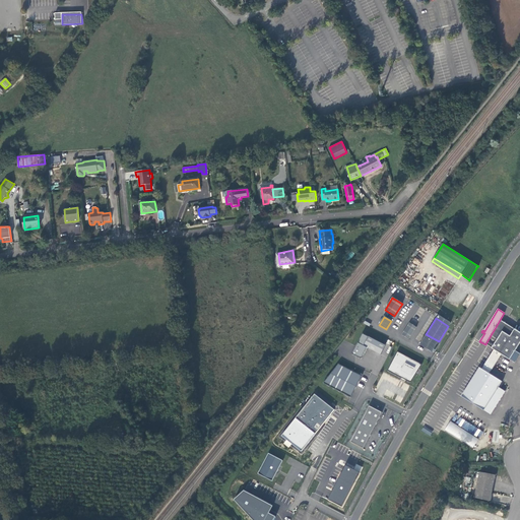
[(510,360),(515,350),(519,343),(519,326),(517,330),(502,321),(497,328),(496,327),(491,335),(498,339),(492,348),(494,349),(502,354),(510,360)]
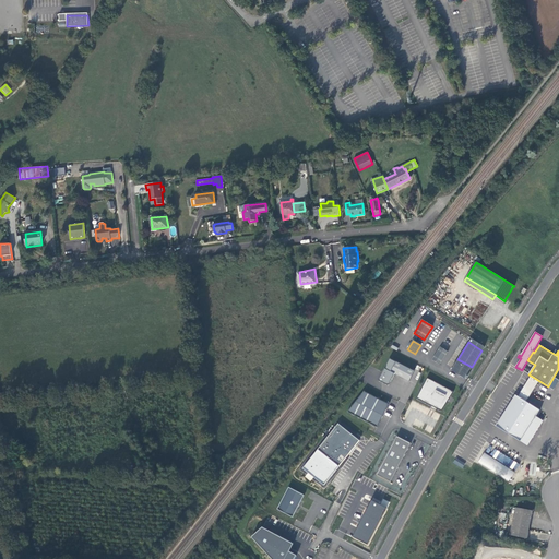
[(448,352),(440,347),(431,360),(439,365),(448,352)]
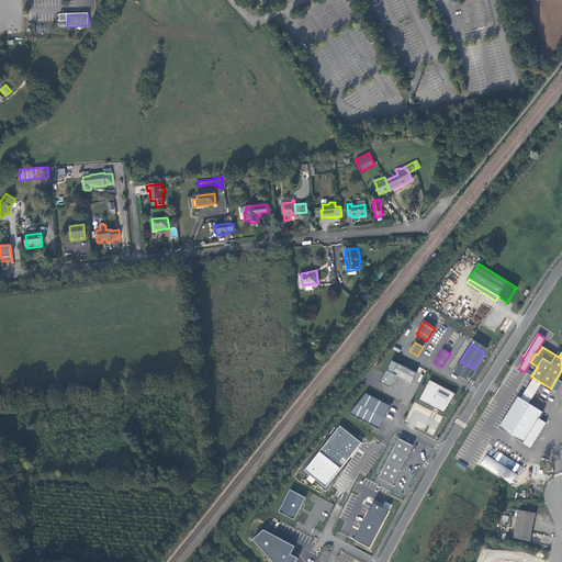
[(416,374),(392,361),(382,381),(391,385),(392,382),(393,382),(396,377),(411,384),(416,374)]
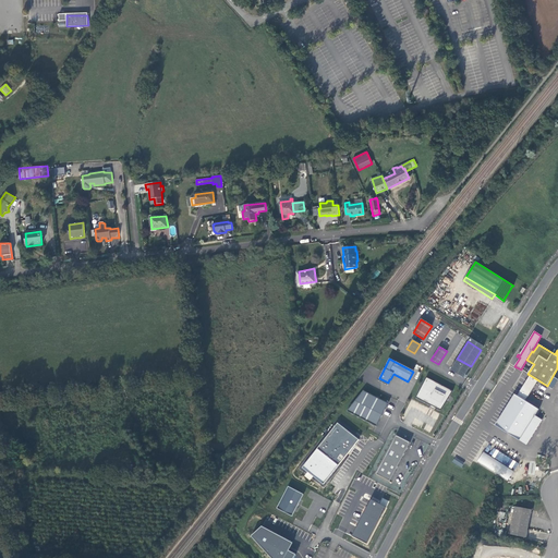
[(534,364),(526,360),(521,370),(528,374),(534,364)]
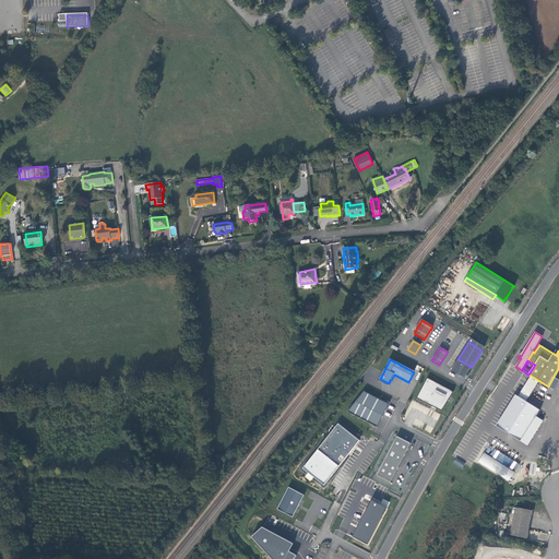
[(539,381),(531,376),(518,396),(515,395),(496,427),(527,445),(543,421),(536,417),(540,411),(526,402),(539,381)]
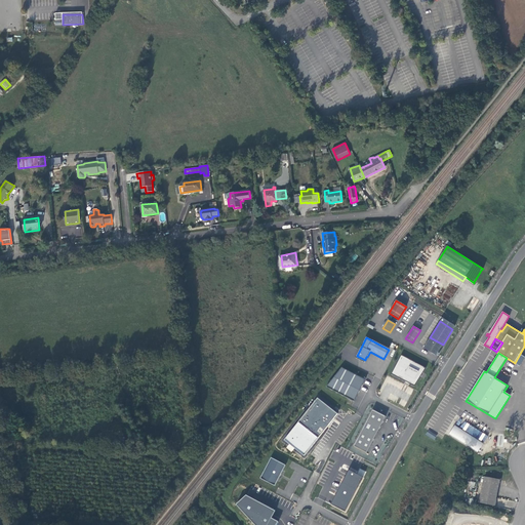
[(524,358),(524,357),(520,354),(515,363),(520,366),(524,358)]
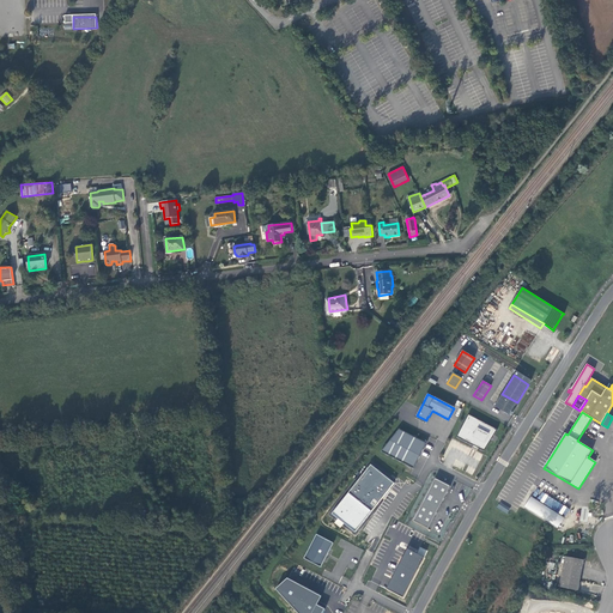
[(497,430),(468,416),(456,437),(477,447),(486,451),(497,430)]
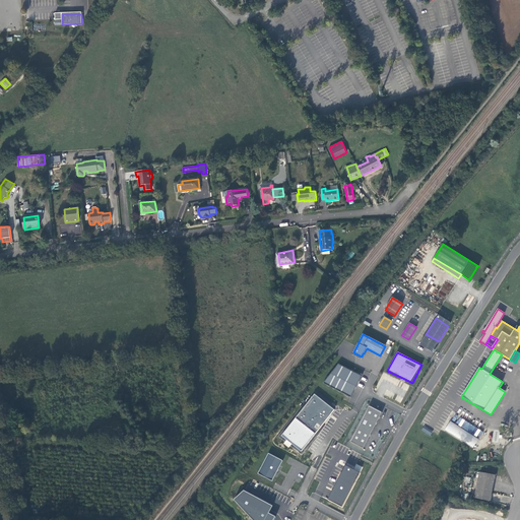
[(349,397),(362,377),(337,362),(325,383),(349,397)]
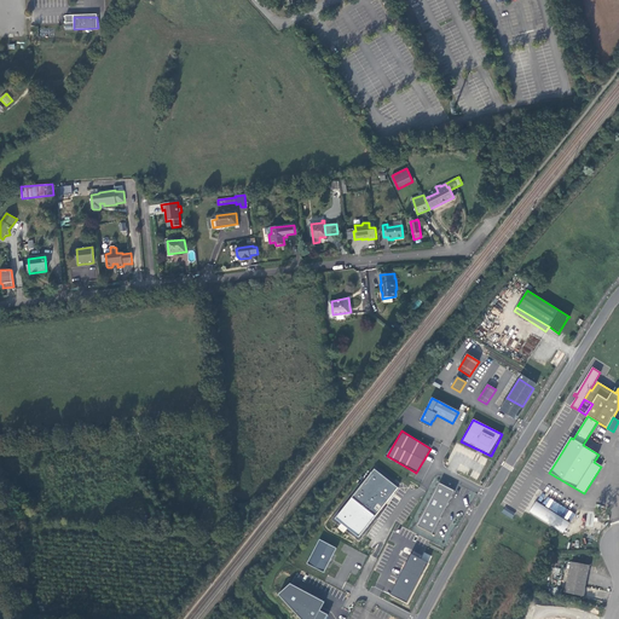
[(398,489),(374,470),(352,499),(375,518),(398,489)]
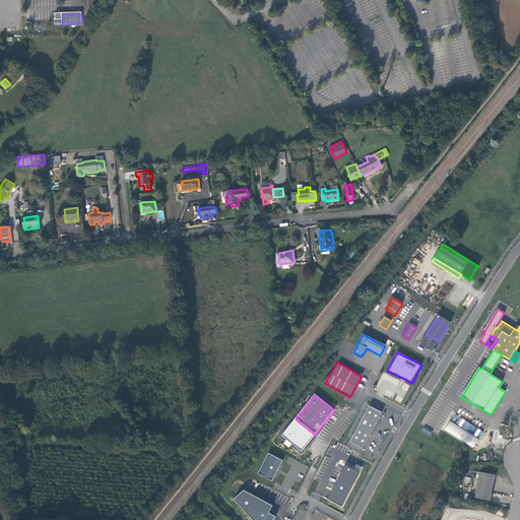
[(369,406),(350,442),(364,449),(382,412),(369,406)]
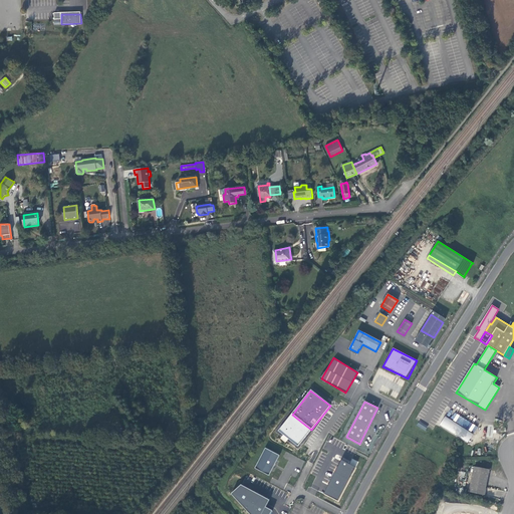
[(439,427),(468,442),(473,433),(474,433),(477,426),(461,418),(457,424),(444,417),(439,427)]
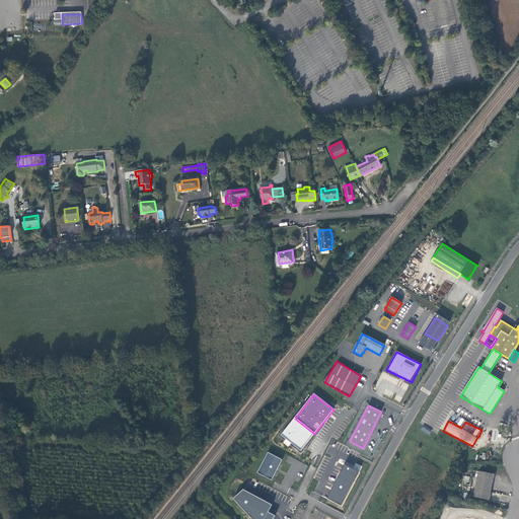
[(433,432),(424,427),(422,431),(430,436),(433,432)]
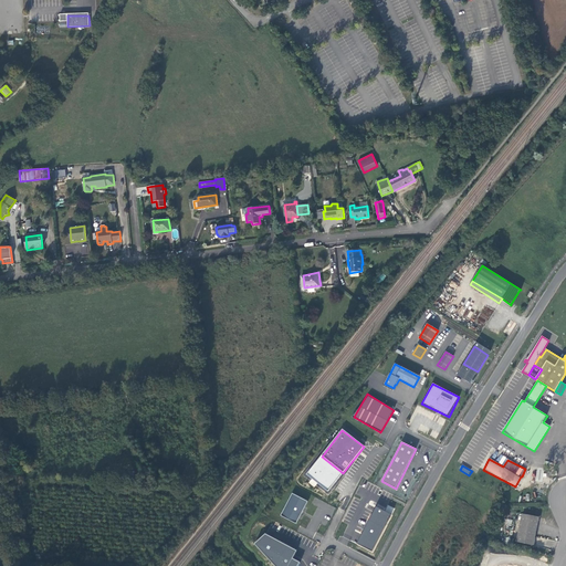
[(297,523),(306,500),(291,493),(282,516),(297,523)]
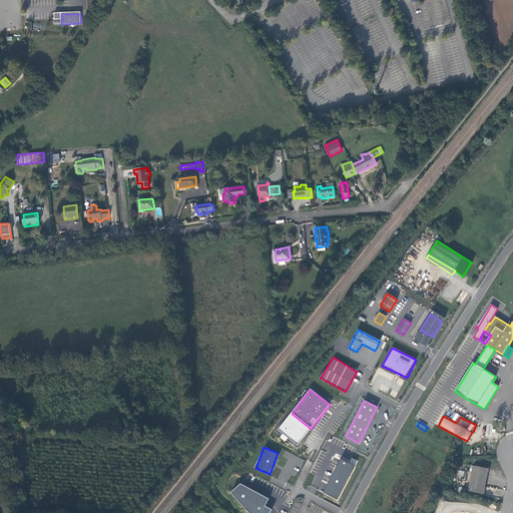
[(349,463),(339,459),(324,493),(338,500),(356,460),(352,458),(349,463)]
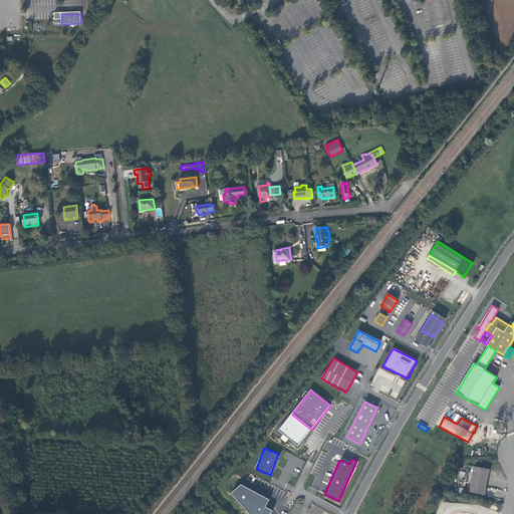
[(489,470),(475,467),(470,492),(484,495),(489,470)]
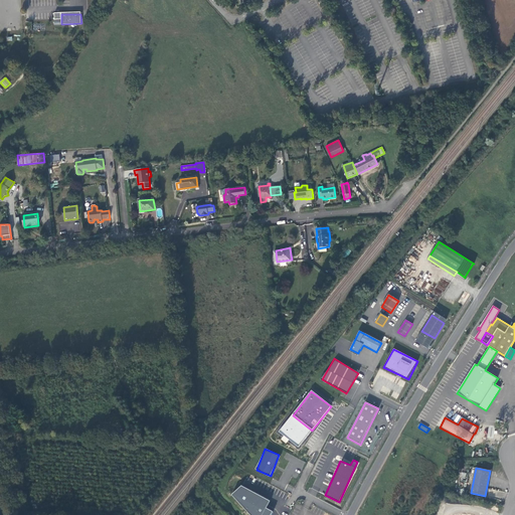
[(266,508),(270,500),(240,486),(230,495),(249,514),(270,514),(273,511),(266,508)]
